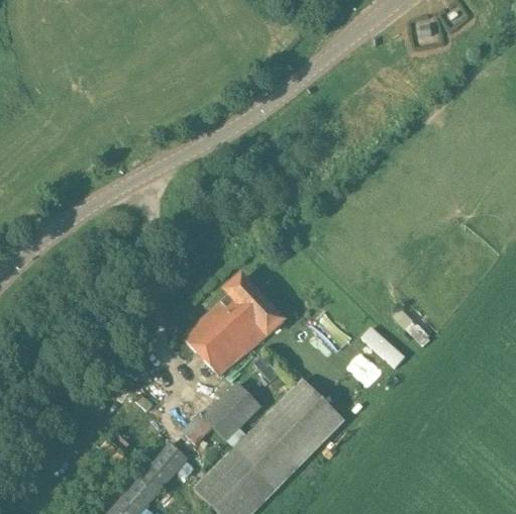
[(420,25),(422,37),(433,35),(431,24),(420,25)]
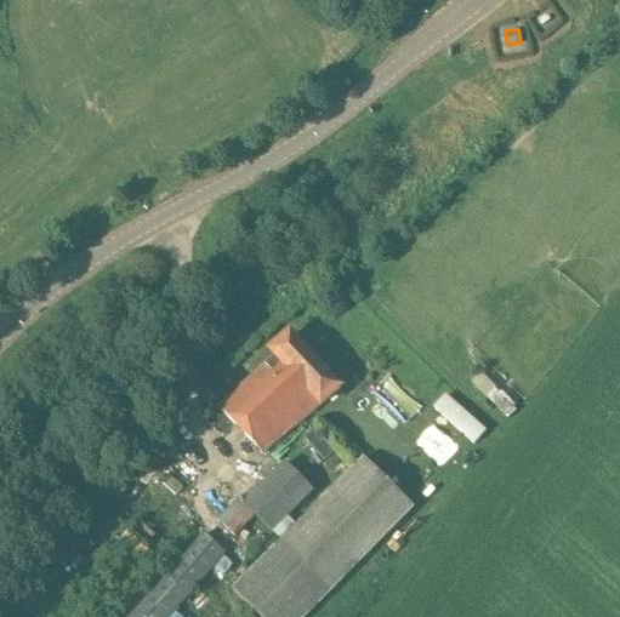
[(265,452),(310,412),(342,383),(294,330),(274,347),(279,352),(221,405),(265,452)]
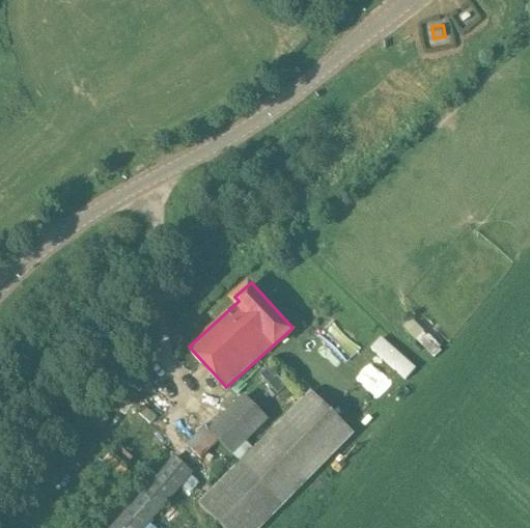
[(336,317),(323,330),(349,358),(362,345),(336,317)]
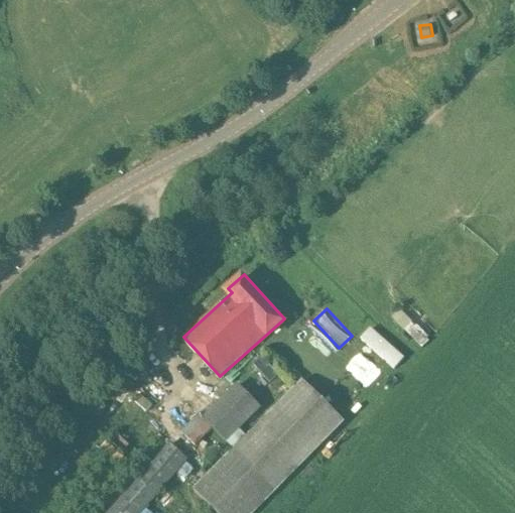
[(262,356),(254,363),(271,381),(279,374),(262,356)]
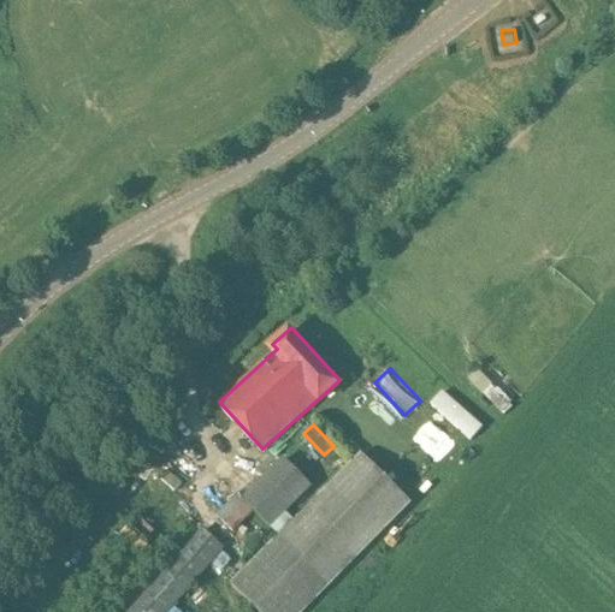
[(364,452),(296,520),(287,510),(313,483),(285,456),(246,497),(282,534),(234,583),(262,611),(300,611),(412,500),(364,452)]
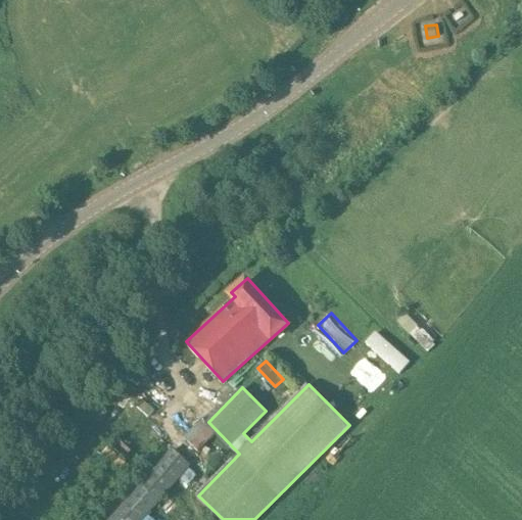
[(174,450),(110,519),(141,519),(191,465),(174,450)]
